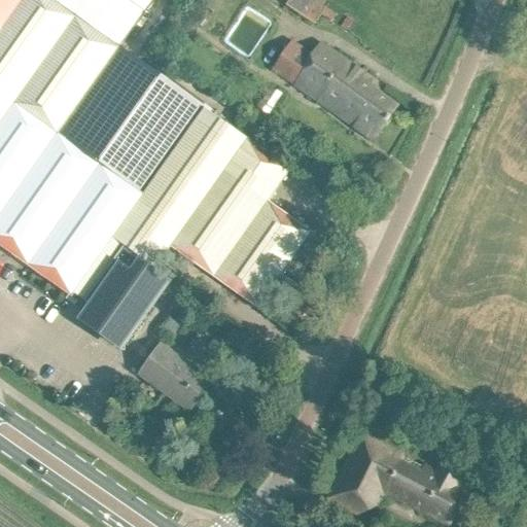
[(0,0),(0,245),(72,296),(73,293),(84,302),(124,245),(155,269),(161,261),(169,250),(171,247),(257,309),(260,304),(275,314),(305,271),(290,260),(311,232),(269,202),(291,170),(257,146),(267,133),(243,115),(238,123),(241,126),(237,132),(204,108),(142,194),(58,134),(119,48),(49,0),(0,0)]
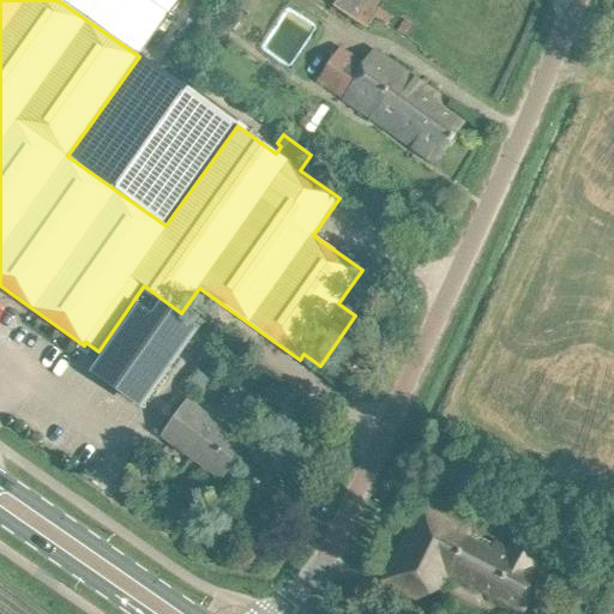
[(335,6),(367,28),(374,18),(386,26),(392,17),(366,0),(336,0),(337,0),(335,6)]
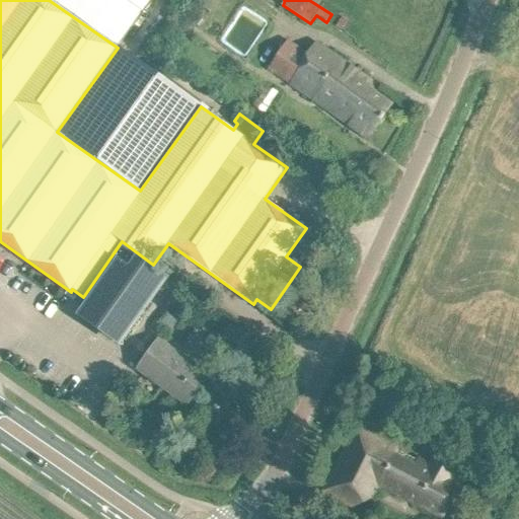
[(316,44),(308,55),(288,41),(268,70),(321,101),(351,126),(367,138),(392,104),(372,90),(376,84),(316,44)]
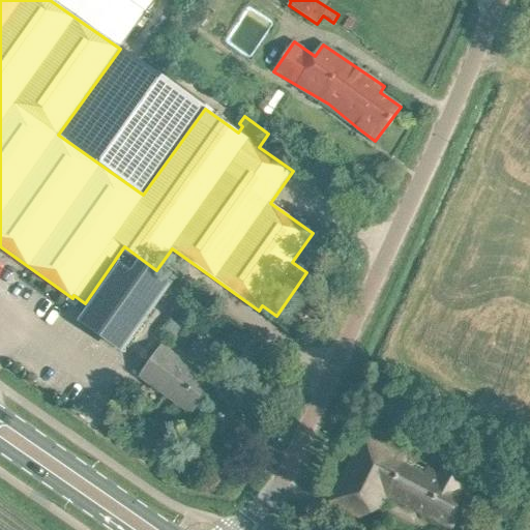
[(143,195),(205,109),(146,66),(120,49),(58,135),(143,195)]
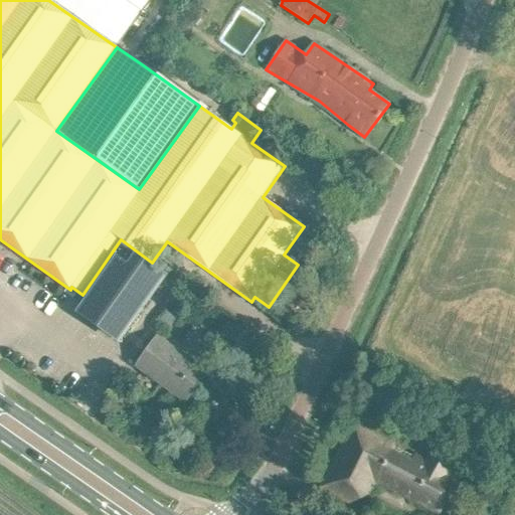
[(151,265),(152,263),(121,239),(82,295),(94,303),(89,310),(122,335),(165,275),(151,265)]
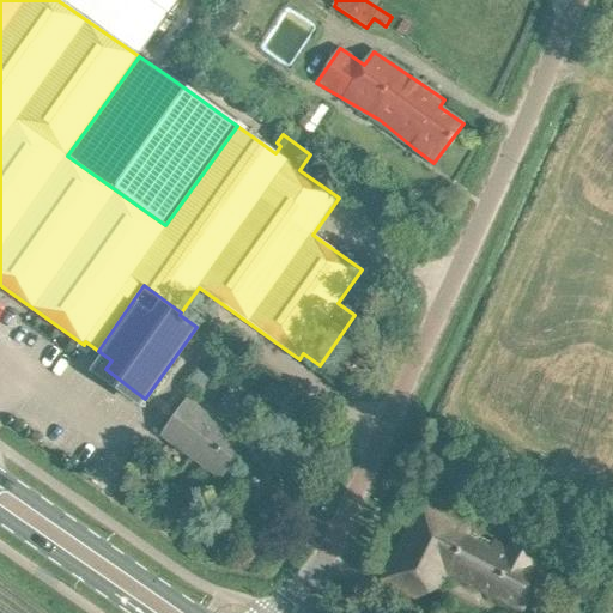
[(211,321),(220,308),(196,291),(187,304),(211,321)]
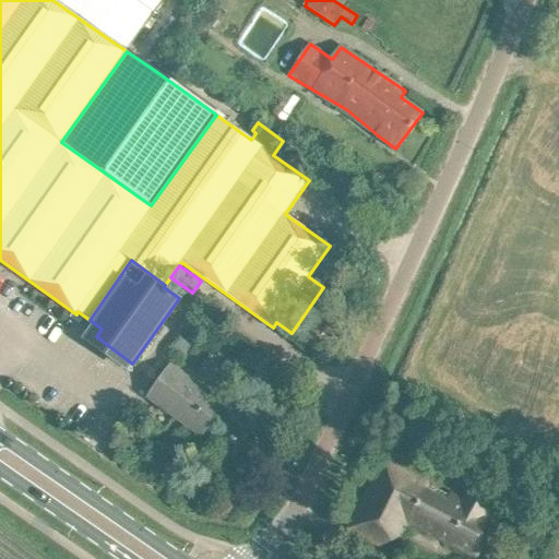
[(201,436),(224,404),(170,366),(147,397),(201,436)]
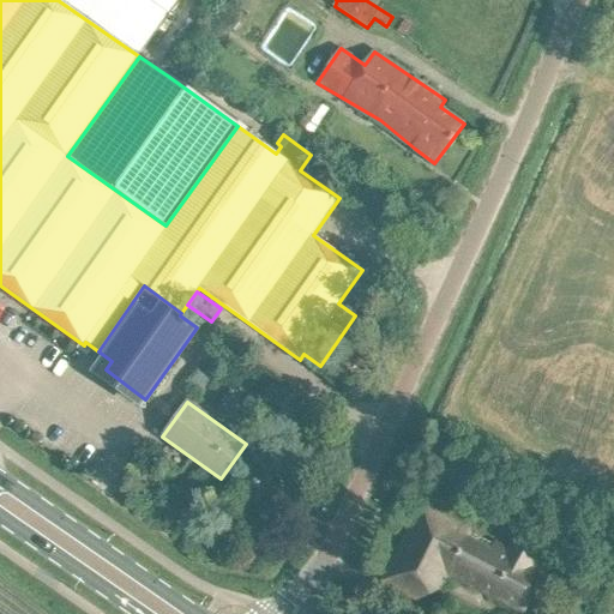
[(533,565),(541,548),(517,535),(510,551),(422,506),(383,581),(416,599),(423,584),(438,591),(447,571),(525,612),(546,572),(533,565)]
